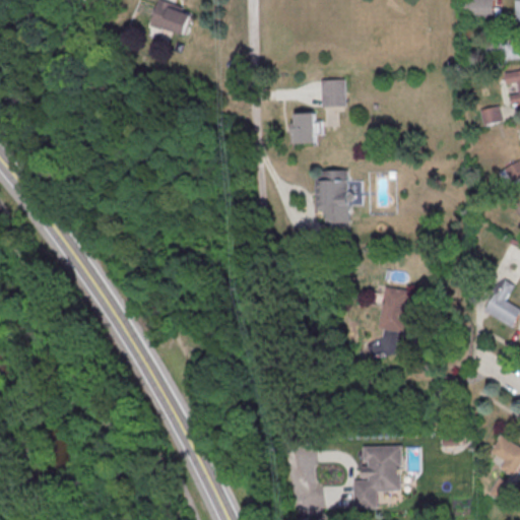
[(158,0),(151,26),(185,37),(194,10),(163,0),(158,0)]
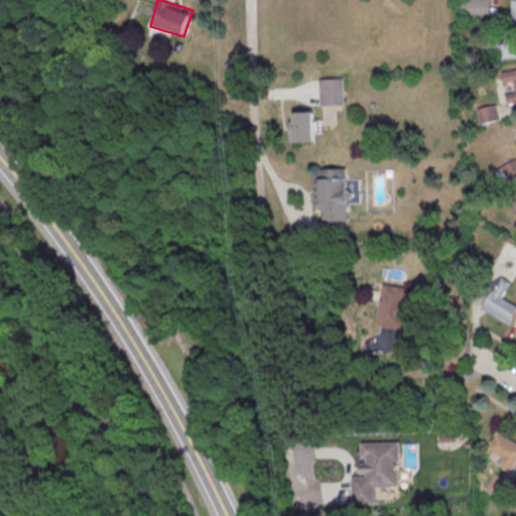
[(463,0),(464,16),(491,16),(491,0),(463,0)]
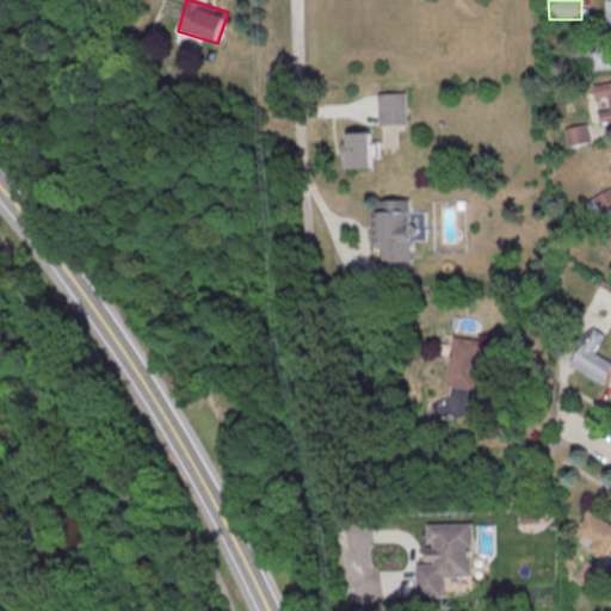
[(610,67),(610,50),(581,51),(582,68),(610,67)]
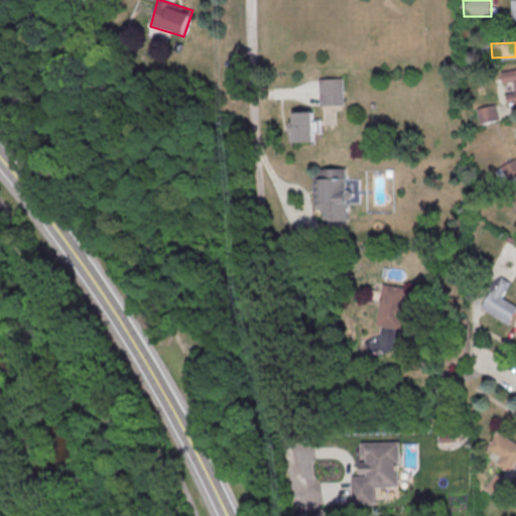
[(515,101),(515,69),(502,71),(503,83),(515,82),(515,93),(507,94),(508,103),(515,101)]
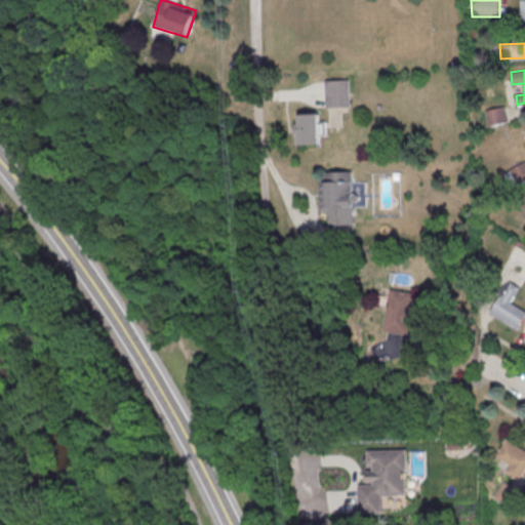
[(326,82),(351,81),(351,108),(327,109),(326,82)]
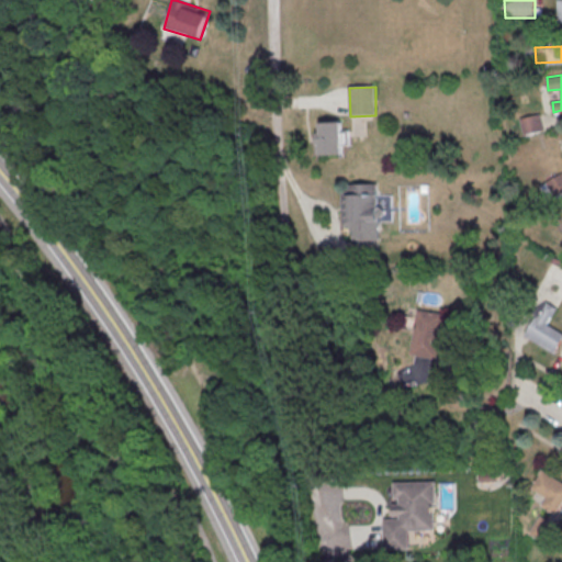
[(520,120),(540,114),(544,132),(525,136),(520,120)]
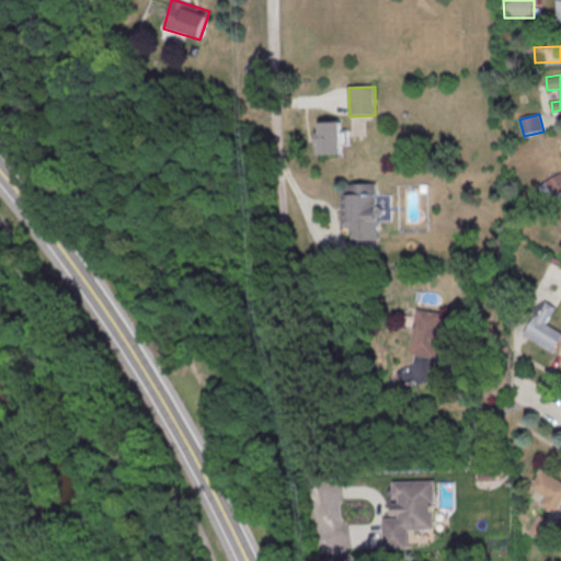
[(321,124),(343,124),(344,156),(317,157),(316,134),(321,134),(321,124)]
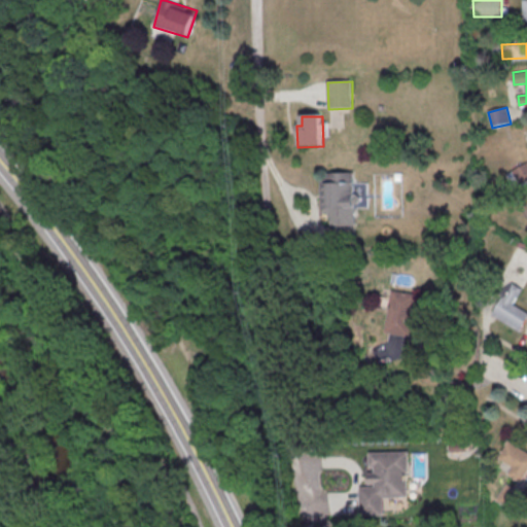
[(513,172),(526,164),(526,184),(522,187),(513,172)]
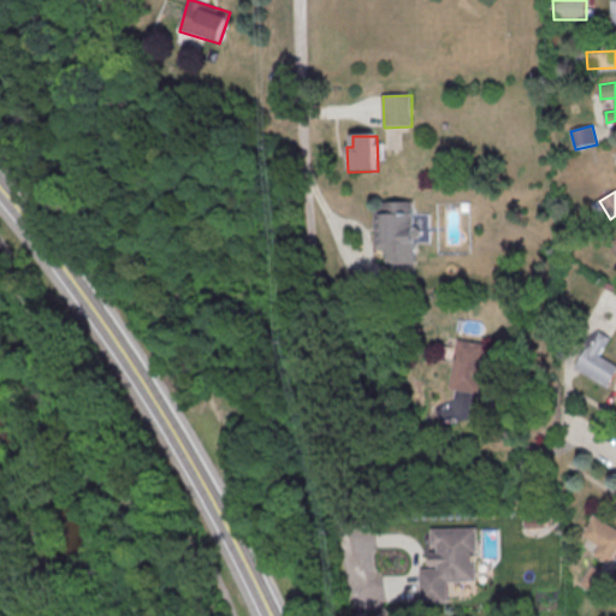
[(385,203),(415,202),(416,265),(389,266),(389,256),(386,256),(386,250),(378,250),(377,209),(385,209),(385,203)]
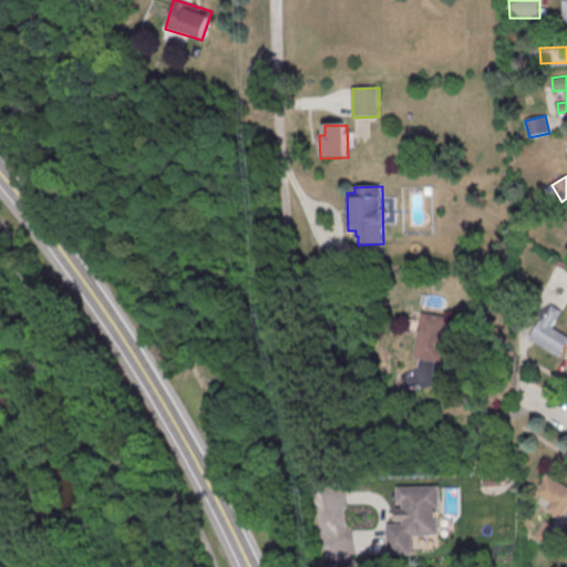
[(560,312),(550,328),(566,338),(566,344),(558,359),(527,340),(539,319),(542,320),(550,306),(560,312)]
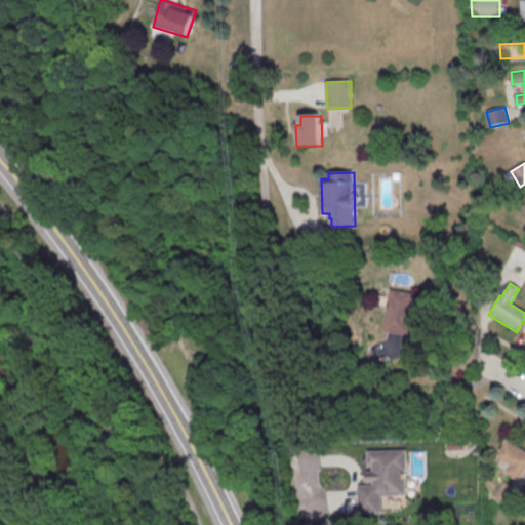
[(392,291),(416,295),(409,337),(396,334),(385,332),(392,291)]
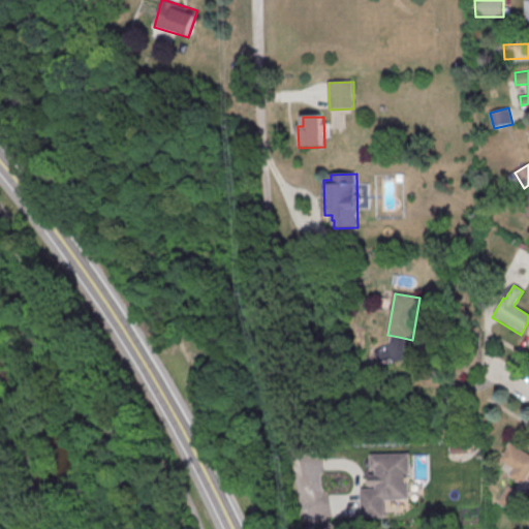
[(528,454),(509,442),(499,460),(514,468),(509,475),(523,484),(528,473),(528,454)]
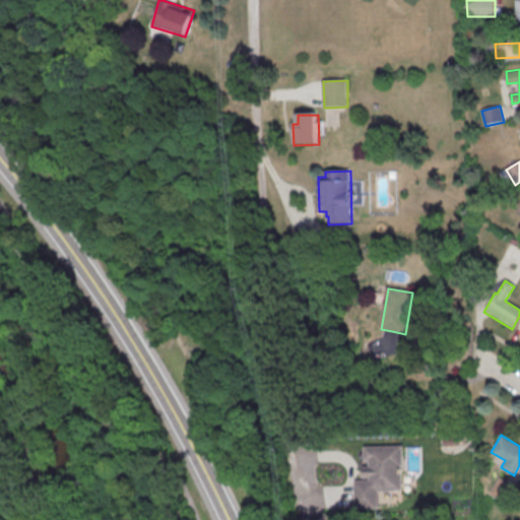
[(366,448),(404,447),(404,468),(403,468),(404,493),(381,494),(381,510),(359,511),(358,482),(372,482),(372,480),(366,480),(365,468),(371,468),(371,463),(366,463),(366,448)]
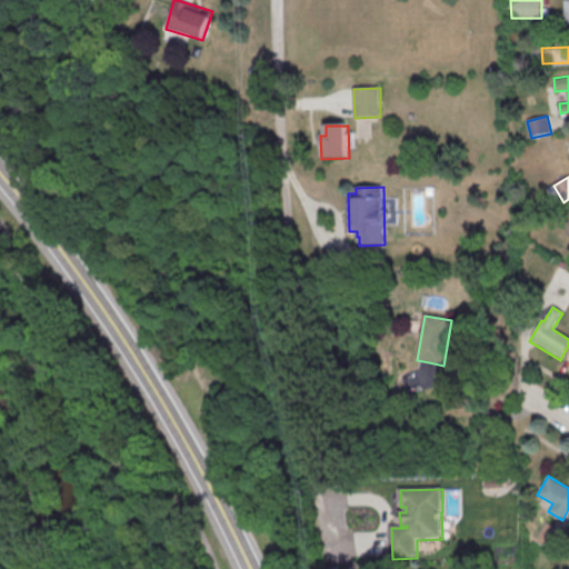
[(548,523),(537,541),(553,552),(566,535),(548,523)]
